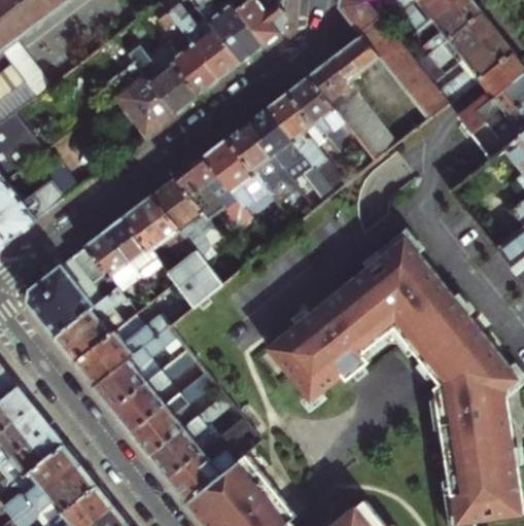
[(0,0),(0,48),(2,50),(69,0),(0,0)]
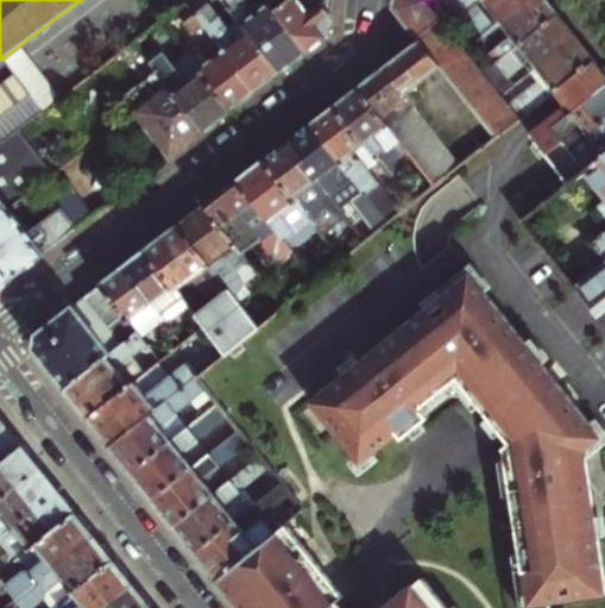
[(195,44),(186,51),(229,110),(241,100),(252,93),(235,70),(239,68),(222,46),(221,49),(184,0),(170,12),(195,44)]
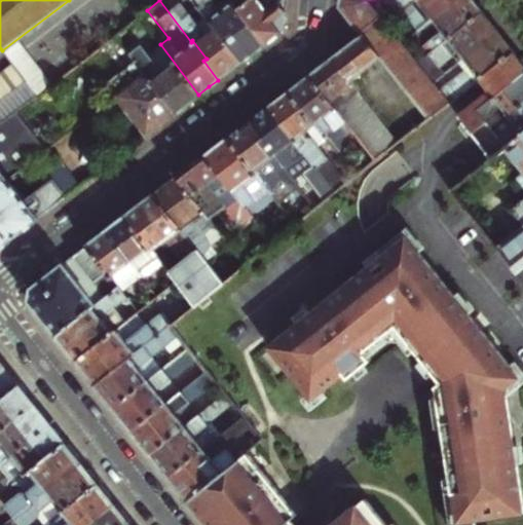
[(159,0),(191,42),(192,40),(207,59),(203,61),(218,80),(229,71),(239,63),(201,14),(193,21),(177,0),(159,0)]
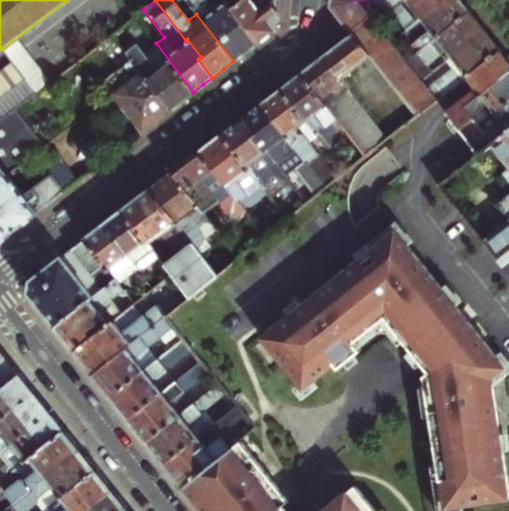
[(186,0),(196,14),(233,61),(245,52),(257,43),(230,7),(225,1),(213,10),(206,0),(186,0)]
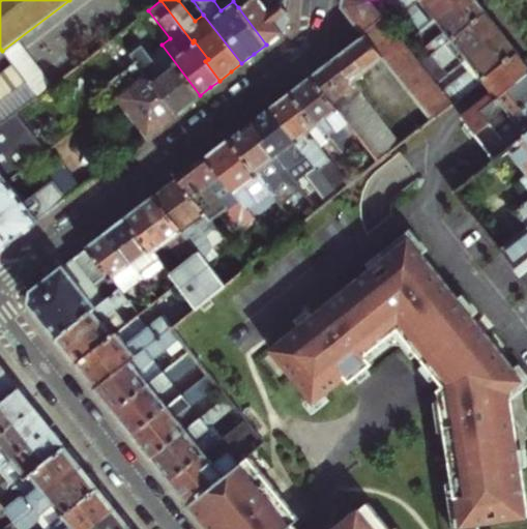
[(249,0),(238,7),(266,45),(285,30),(287,7),(288,0),(249,0)]
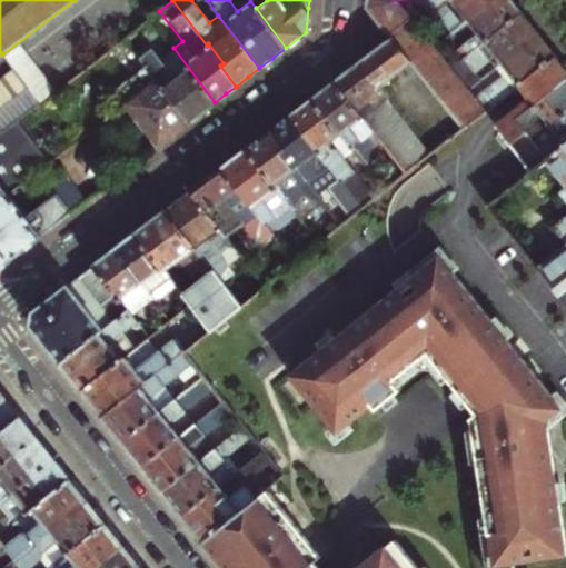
[(387,37),(409,20),(405,13),(394,0),(365,0),(365,8),(387,37)]
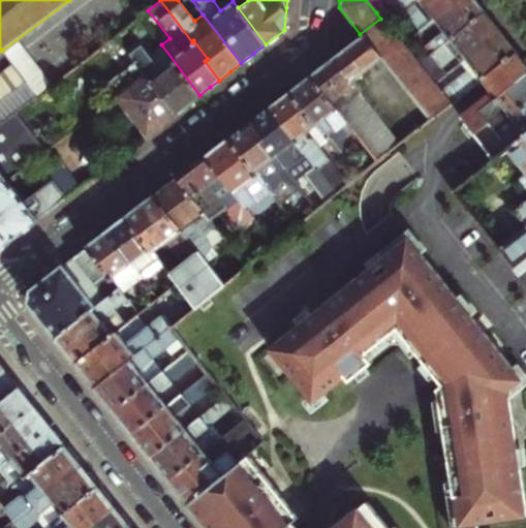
[(385,25),(416,0),(392,0),(376,12),(380,19),(385,25)]
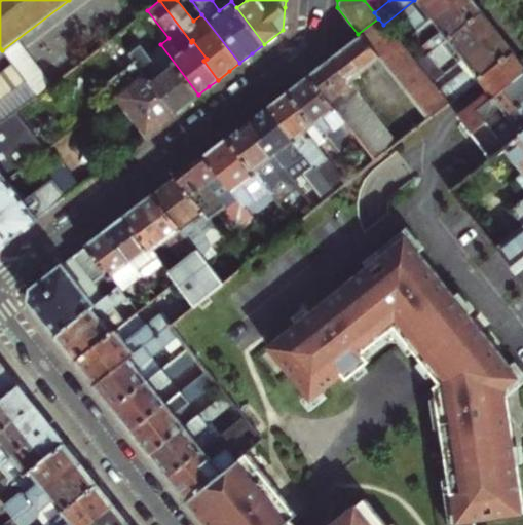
[(424,25),(455,0),(414,0),(383,25),(394,36),(418,16),(424,25)]
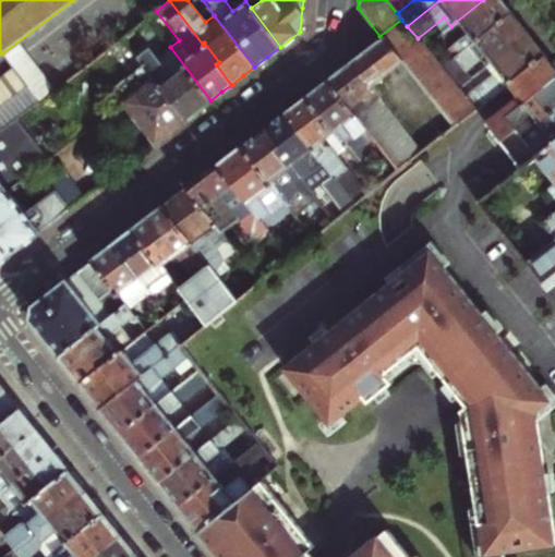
[(441,68),(510,13),(502,2),(501,0),(483,0),(450,26),(456,33),(441,45),(443,47),(438,50),(431,41),(424,47),(441,68)]
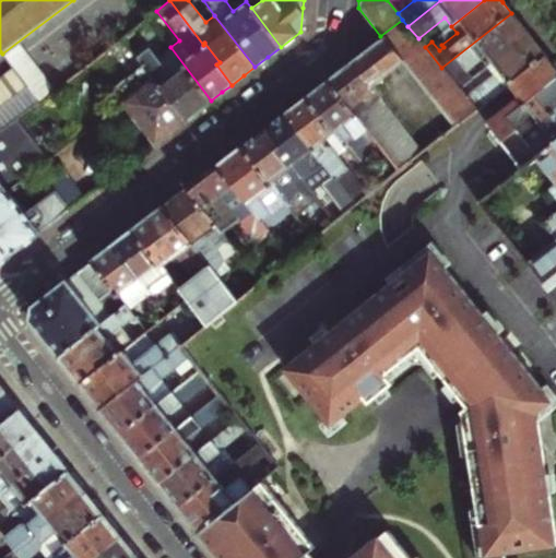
[(491,63),(528,34),(520,24),(511,13),(441,68),(450,80),(462,70),(464,72),(480,60),(485,67),(491,63)]
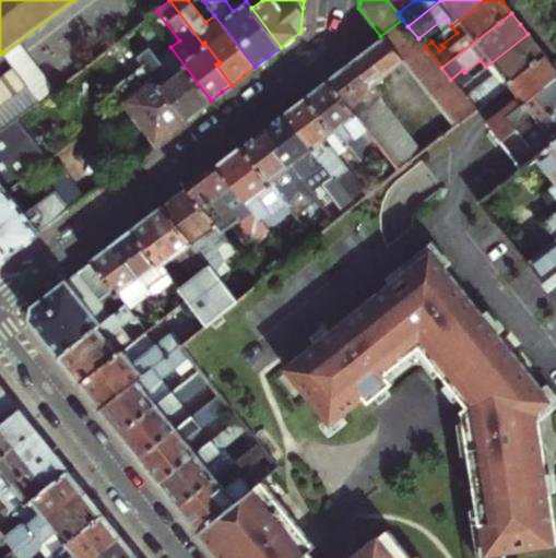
[(400,62),(423,44),(418,38),(407,26),(402,20),(380,36),(381,38),(400,62)]
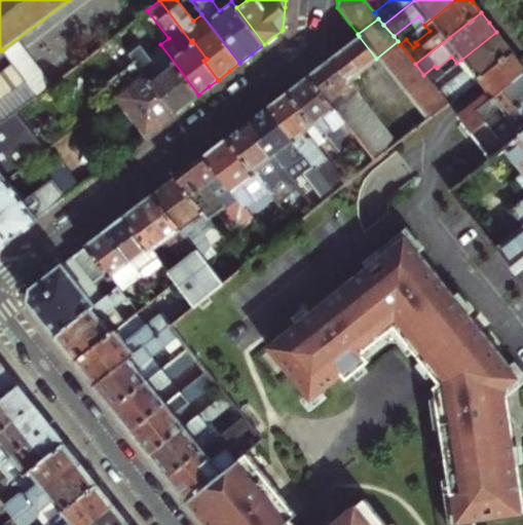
[(122,28),(114,34),(116,37),(124,31),(122,28)]
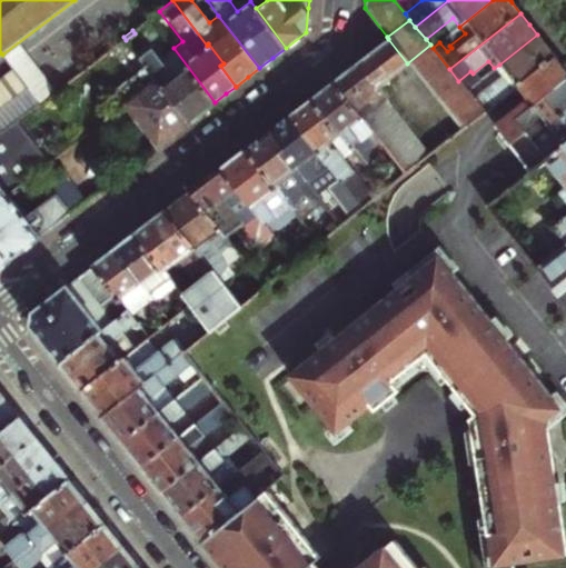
[(517,86),(554,56),(546,46),(537,35),(499,65),(505,72),(472,98),(483,112),(517,86)]
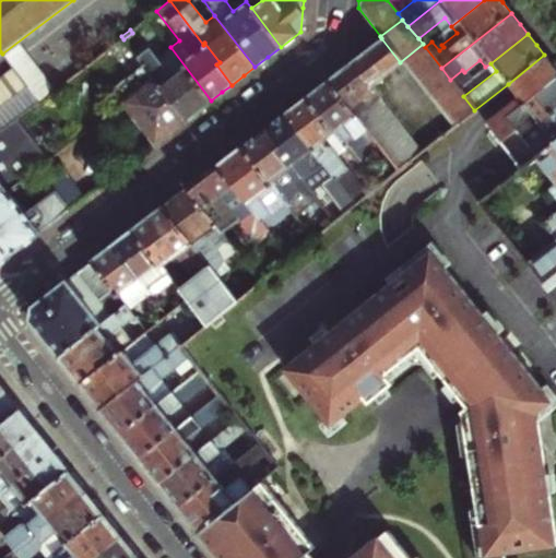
[(400,62),(381,38),(362,54),(341,69),(327,80),(375,143),(397,171),(420,153),(368,85),(399,61),(400,62)]
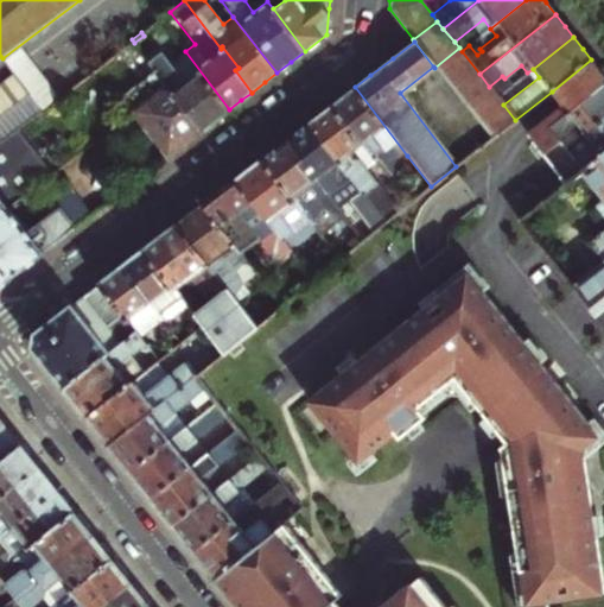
[(144,55),(154,69),(202,131),(216,119),(229,109),(185,51),(182,46),(166,58),(157,45),(144,55)]
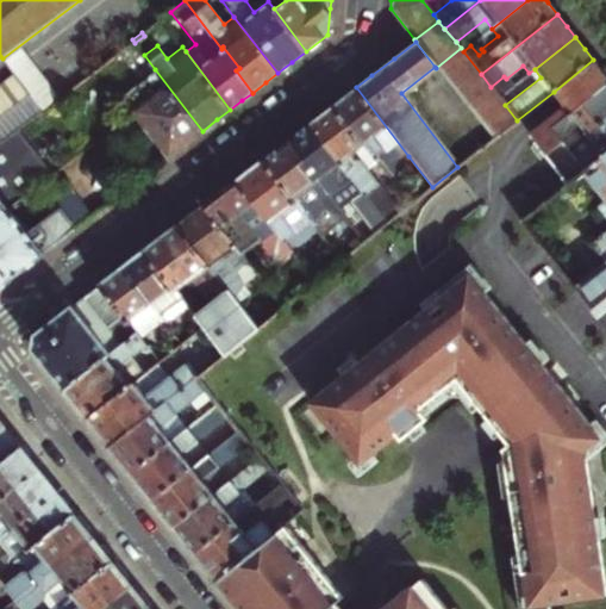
[(481,74),(463,51),(461,48),(436,68),(493,141),(517,120),(505,105),(491,87),(481,74)]
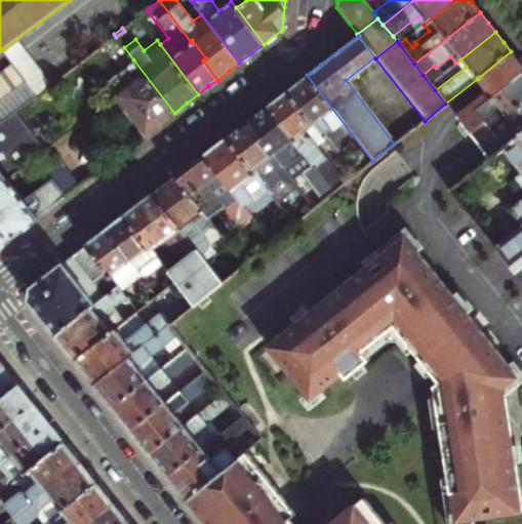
[(490,96),(521,71),(521,65),(519,62),(511,51),(477,79),(484,88),(490,96)]
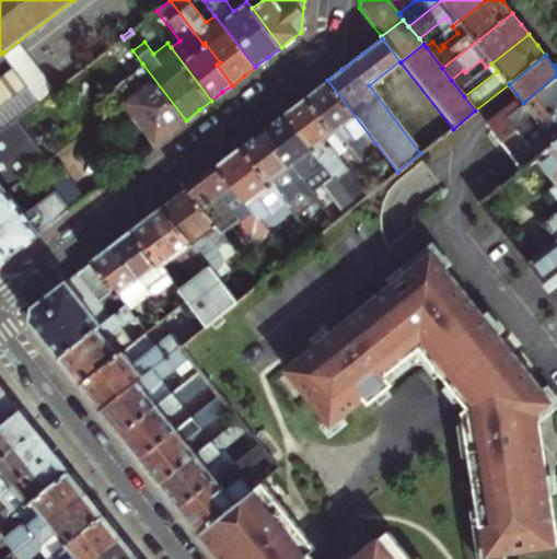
[(186,120),(142,63),(111,89),(122,103),(109,112),(142,153),(163,137),(186,120)]
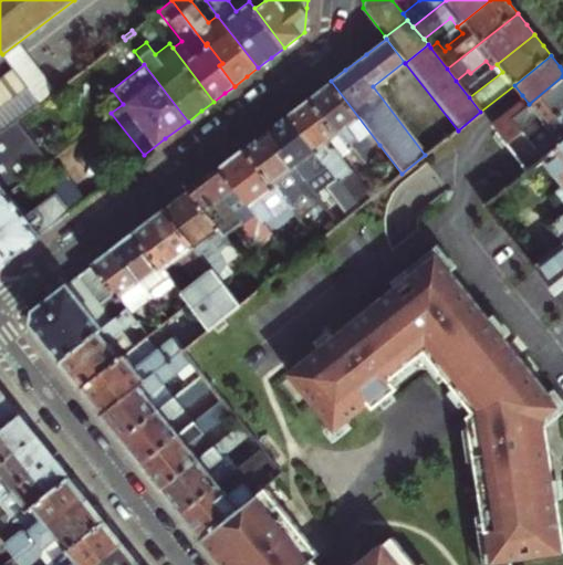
[(0,129),(16,118),(38,102),(10,65),(0,73),(0,129)]
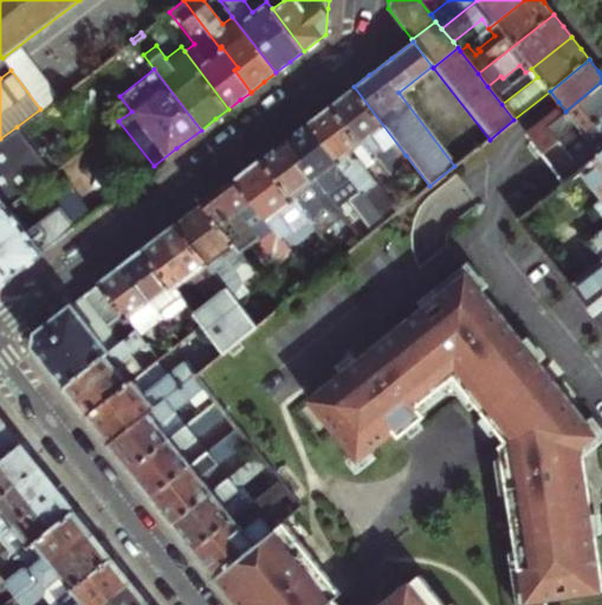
[(580,134),(601,116),(601,82),(565,111),(544,128),(552,139),(571,123),(580,134)]
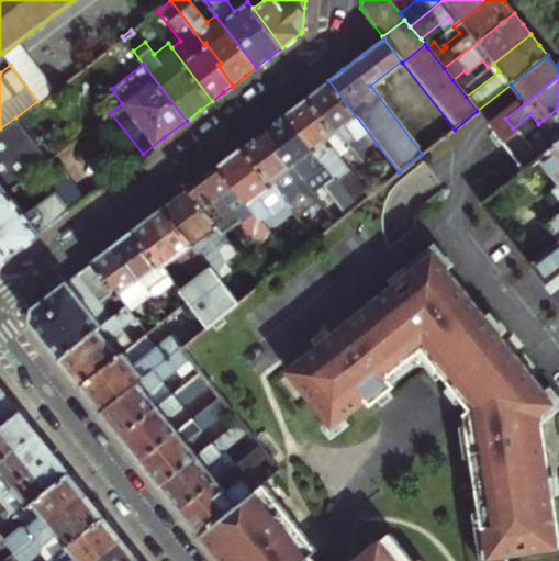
[(377,144),(328,80),(319,88),(306,97),(345,147),(362,170),(373,161),(366,153),(377,144)]
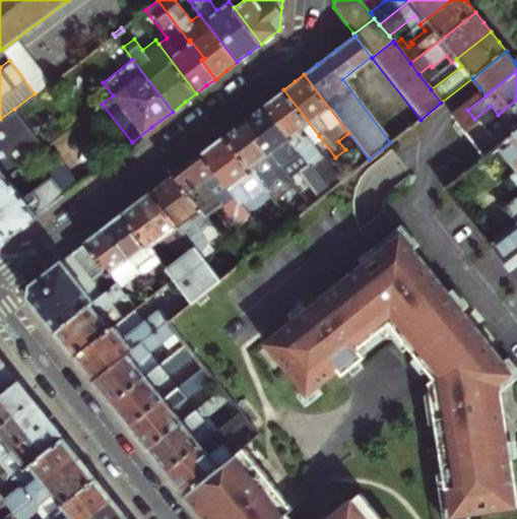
[(319,136),(283,89),(274,96),(264,105),(329,191),(348,175),(339,163),(331,170),(311,142),(319,136)]
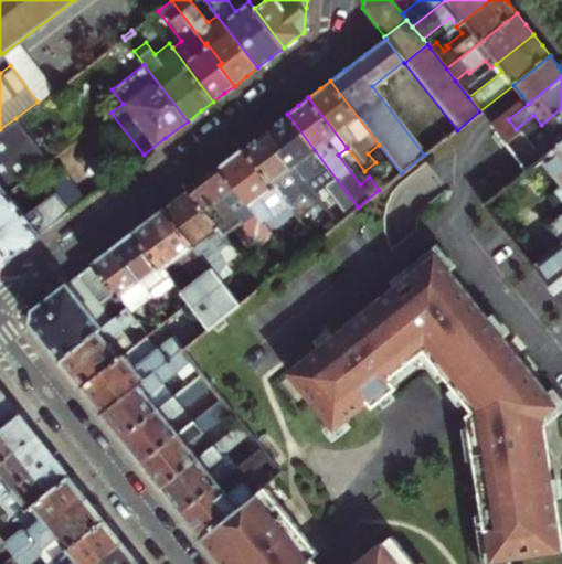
[(540,159),(561,140),(561,108),(541,125),(534,130),(542,138),(531,147),(540,159)]
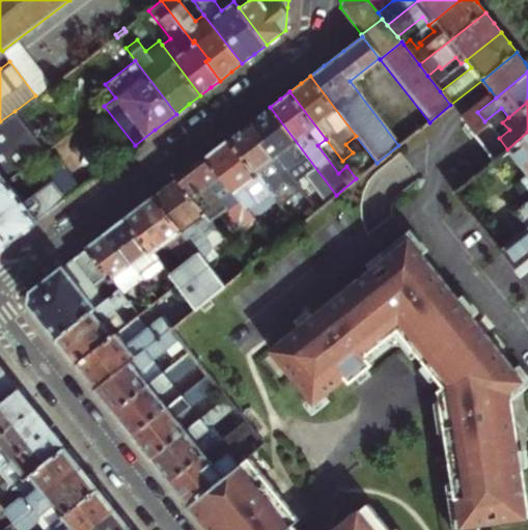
[(336,195),(270,107),(261,113),(250,121),(264,139),(260,141),(272,158),(274,156),(293,180),(302,173),(326,203),(336,195)]
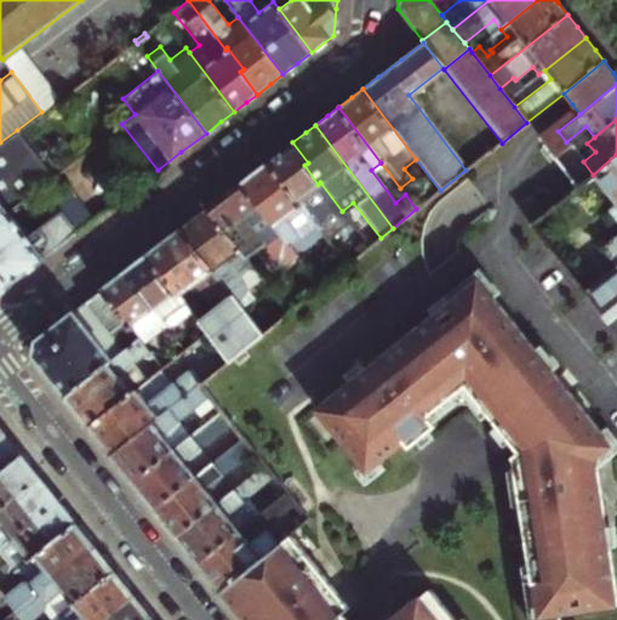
[(0,215),(6,210),(52,176),(17,130),(0,142),(0,215)]
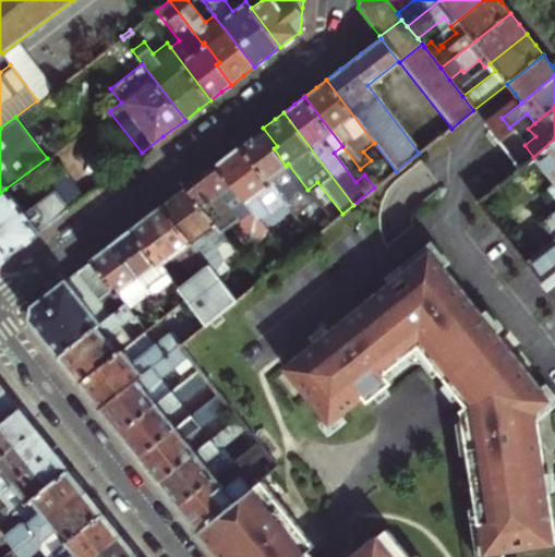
[(277,146),(263,128),(254,135),(240,146),(290,212),(311,239),(321,231),(302,206),(314,197),(308,190),(288,164),(286,166),(274,148),(277,146)]
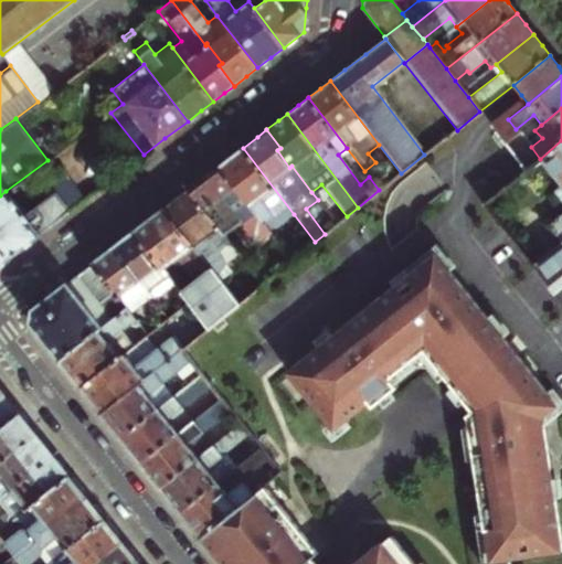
[(561,140),(540,159),(561,184),(552,191),(561,203),(561,211),(545,224),(561,244),(533,267),(561,302),(561,140)]
